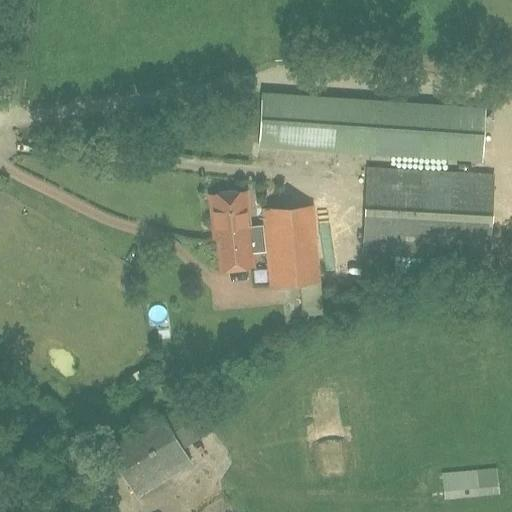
[(260,94),(257,145),(480,160),(483,108),(260,94)]
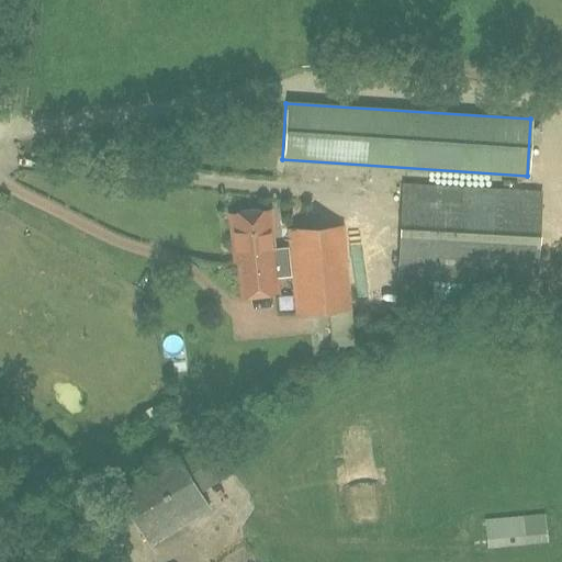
[(534,283),(539,191),(403,183),(397,276),(534,283)]
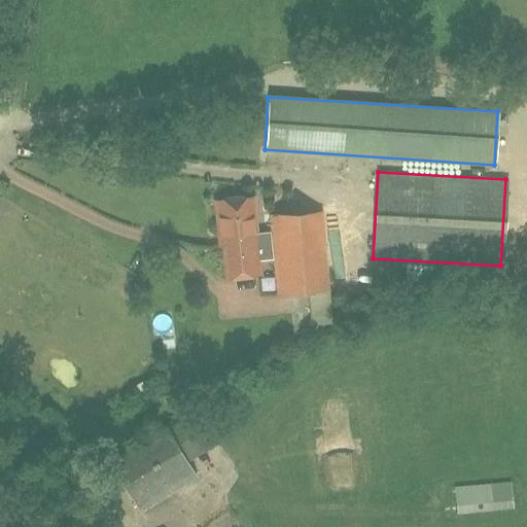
[(223,235),(223,240),(227,279),(259,274),(256,237),(253,199),(216,203),(219,235),(223,235)]
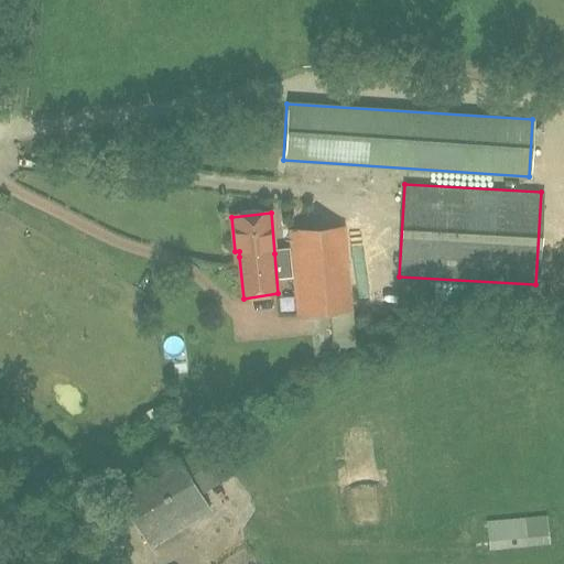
[(296,315),(351,310),(344,225),(290,230),(296,315)]
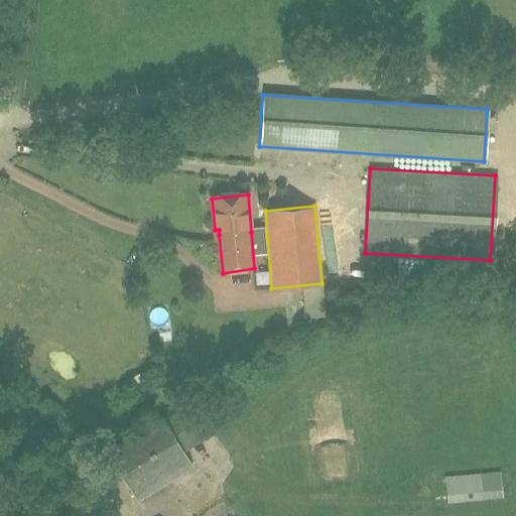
[(191,468),(181,450),(215,429),(196,398),(91,462),(101,480),(118,470),(137,501),(191,468)]
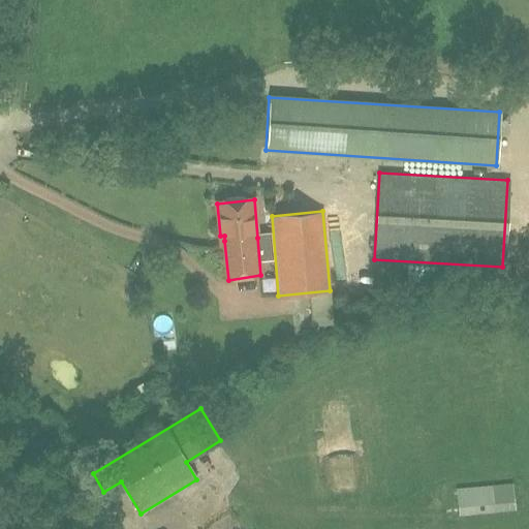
[(458,515),(515,509),(511,484),(456,488),(458,515)]
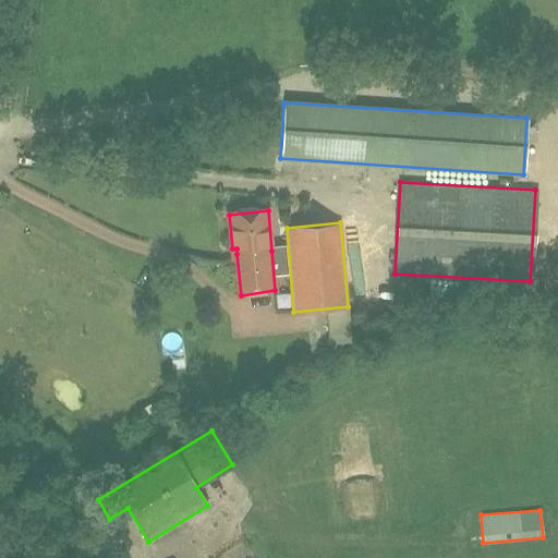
[(371,516),(372,526),(395,524),(393,513),(371,516)]
